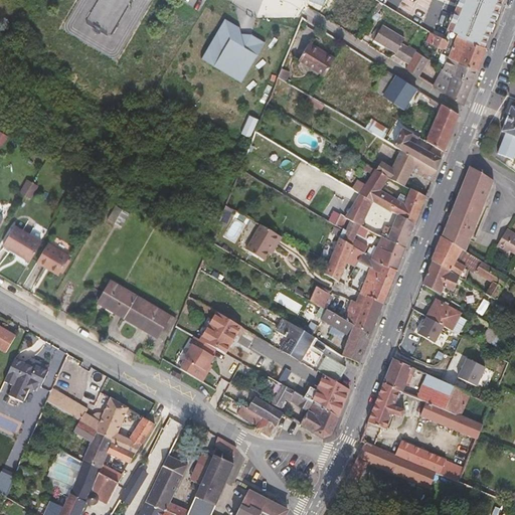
[(460,0),(449,28),(485,46),(502,0),(460,0)]
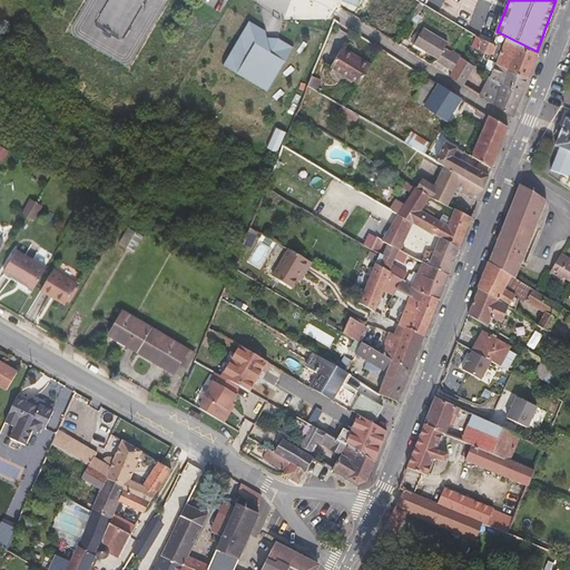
[(424,5),(420,1),(414,11),(419,13),(424,5)]
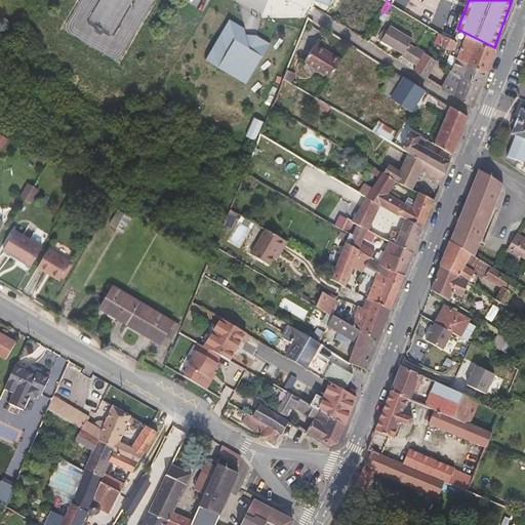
[(381,10),(376,16),(384,22),(388,14),(386,12),(381,10)]
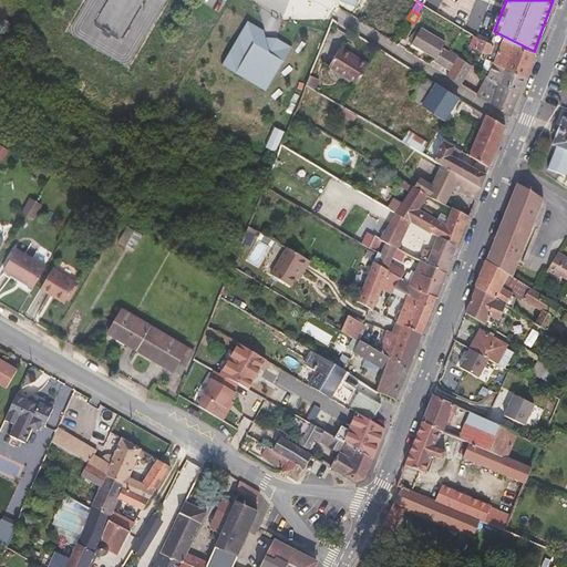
[(266,90),(292,45),(277,37),(266,35),(264,29),(248,19),(222,63),(266,90)]
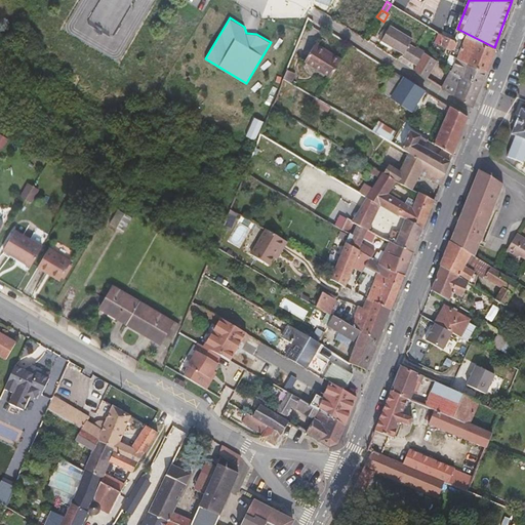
[(402,55),(409,58),(415,47),(409,44),(412,39),(390,26),(388,29),(384,37),(381,40),(380,42),(392,48),(393,46),(404,52),(403,54),(402,55)]
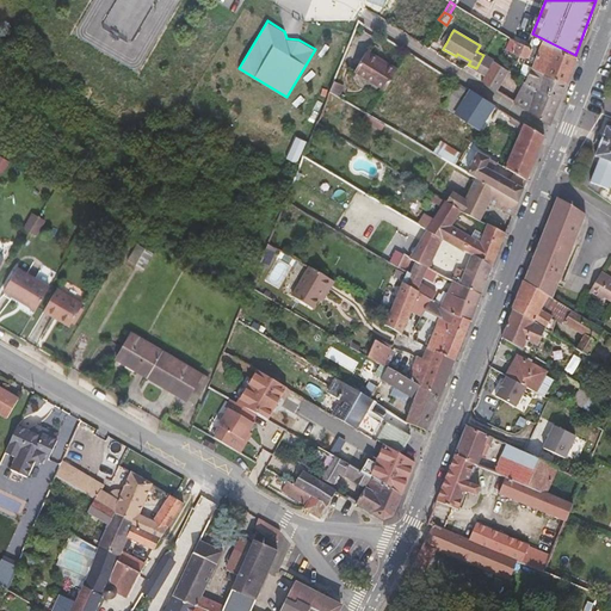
[(511,53),(529,60),(534,48),(516,39),(511,53)]
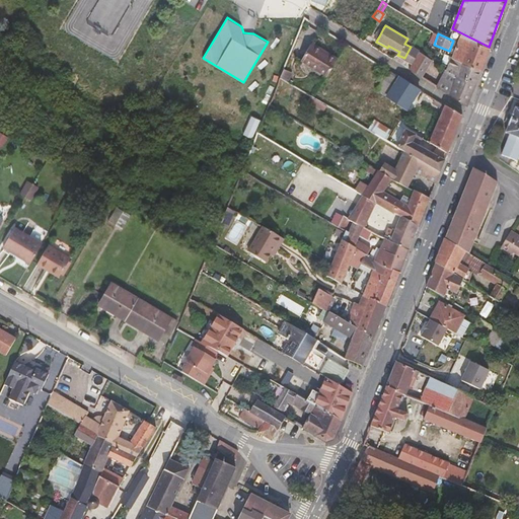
[(327,52),(312,43),(301,60),(327,76),(339,58),(327,51),(327,52)]
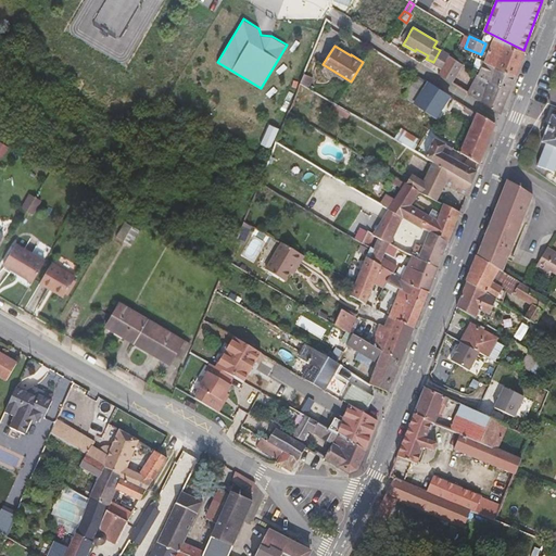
[(440,50),(433,62),(442,67),(450,54),(441,50),(440,50)]
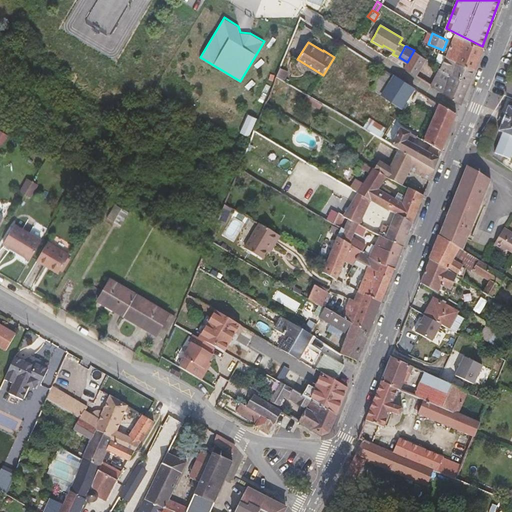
[(416,67),(413,74),(416,76),(426,58),(414,50),(407,62),(416,67)]
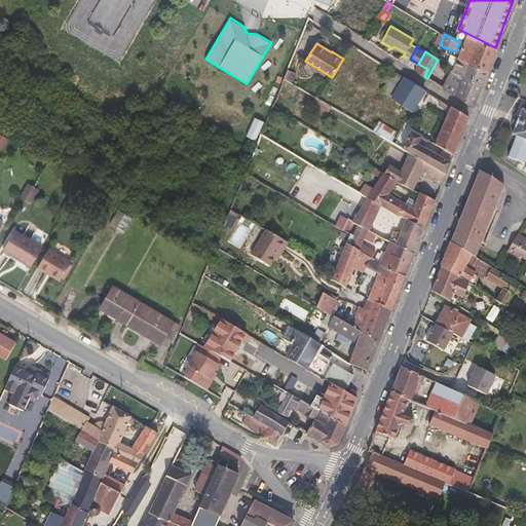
[(462,75),(483,85),(488,72),(457,59),(452,71),(462,75)]
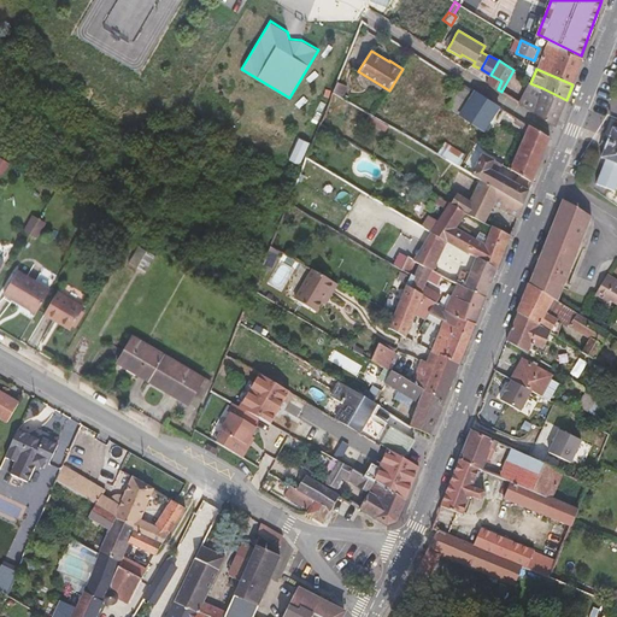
[(489,76),(487,82),(498,89),(501,81),(491,75),(489,76)]
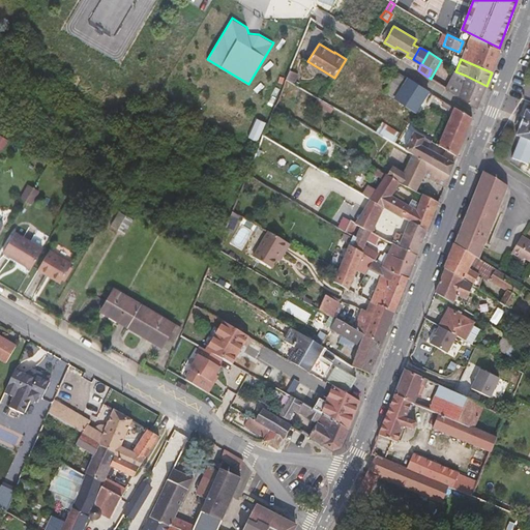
[(298,74),(289,69),(286,79),(294,84),(298,74)]
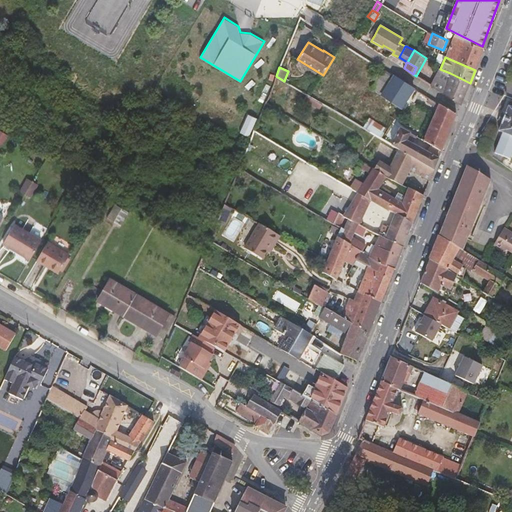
[(382,95),(394,75),(384,69),(372,89),(381,94),(382,95)]
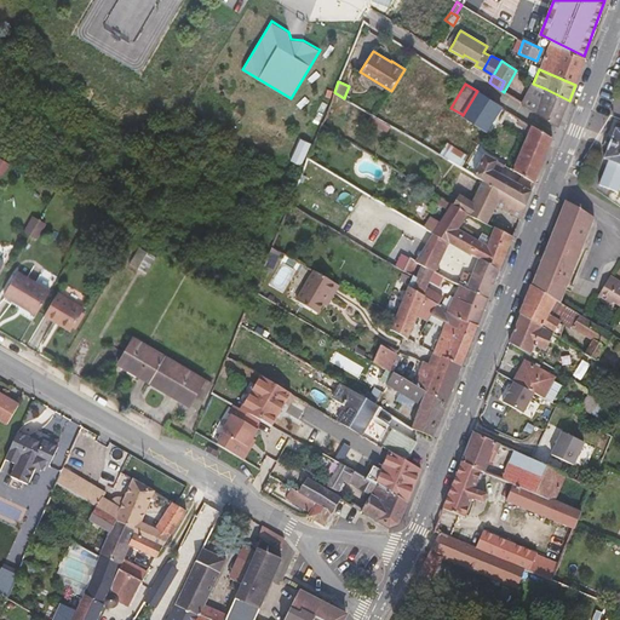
[(532,84),(526,96),(539,103),(545,89),(533,84),(532,84)]
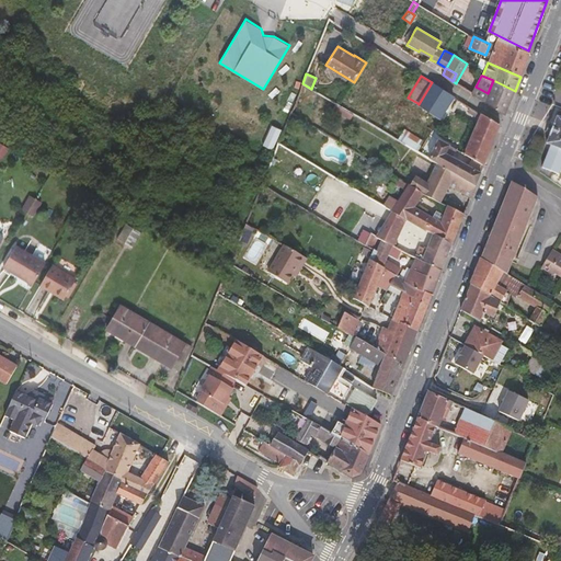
[(476,87),(472,93),(503,113),(505,114),(515,91),(493,80),(488,93),(476,87)]
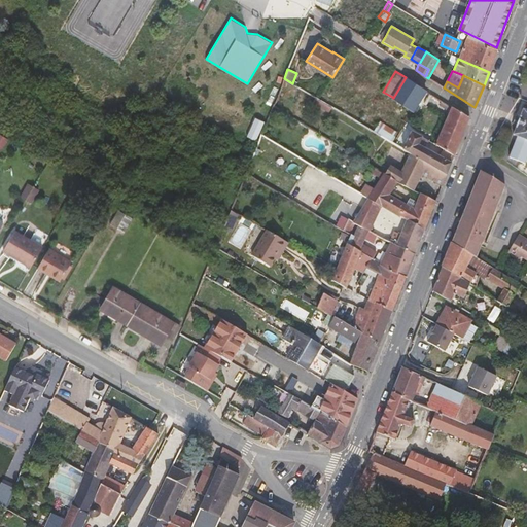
[(419,102),(426,91),(424,89),(413,82),(406,77),(393,98),(414,110),(419,102)]
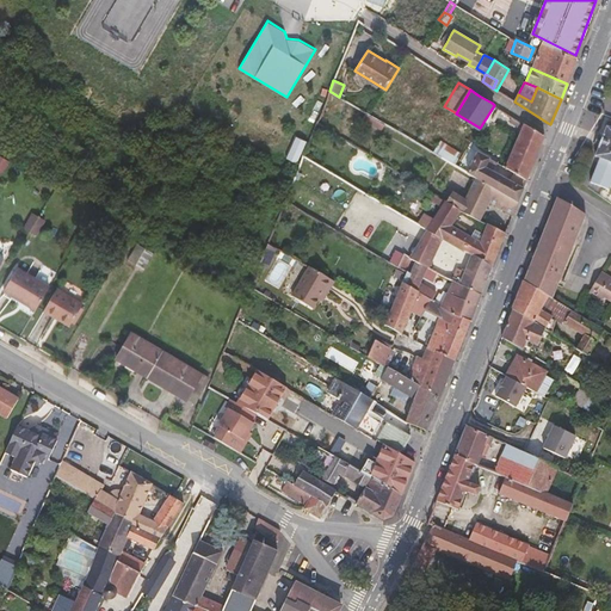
[(494,123),(501,109),(494,105),(486,118),(494,123)]
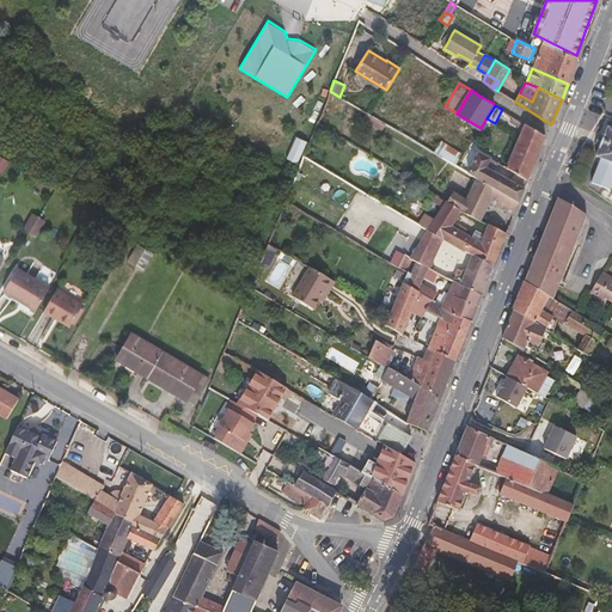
[(507,169),(528,182),(546,138),(526,124),(507,169)]
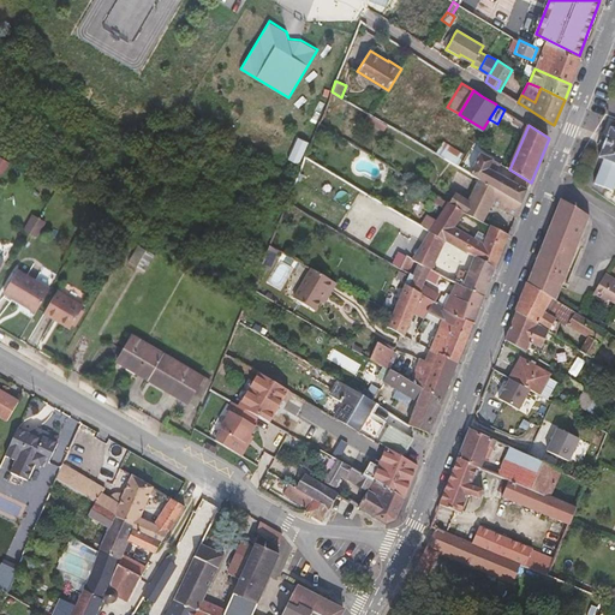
[(605,142),(603,149),(599,157),(604,160),(595,184),(614,191),(614,129),(611,129),(605,142)]
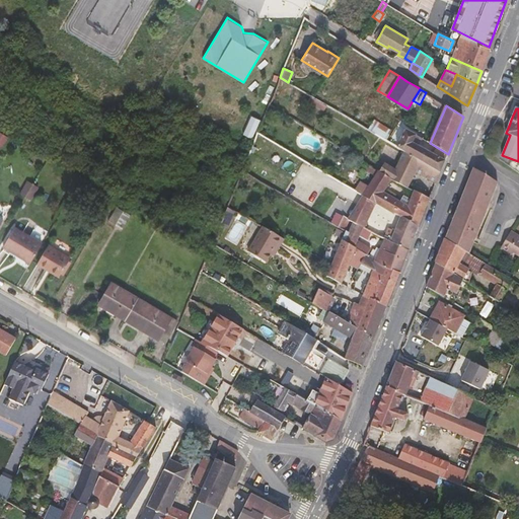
[(374,120),(368,130),(386,141),(390,135),(389,135),(392,131),(374,120)]
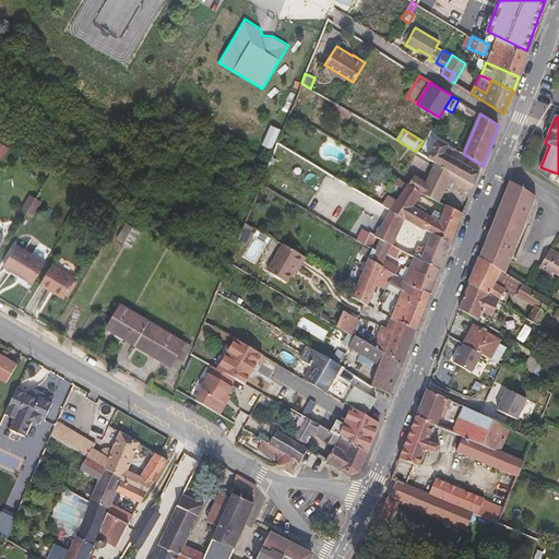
[(423,155),(428,158),(437,139),(431,137),(423,155)]
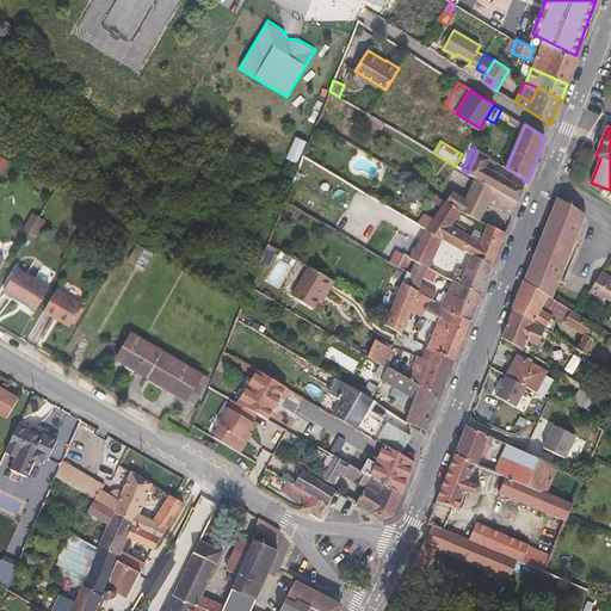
[(476,178),(518,203),(524,189),(487,168),(491,159),(477,152),(468,173),(476,178)]
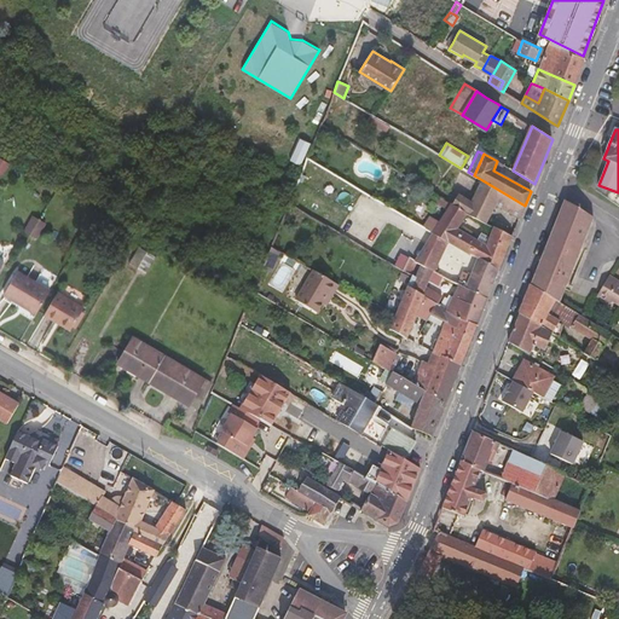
[(493,171),(531,191),(534,184),(513,171),(512,171),(497,161),(493,171)]
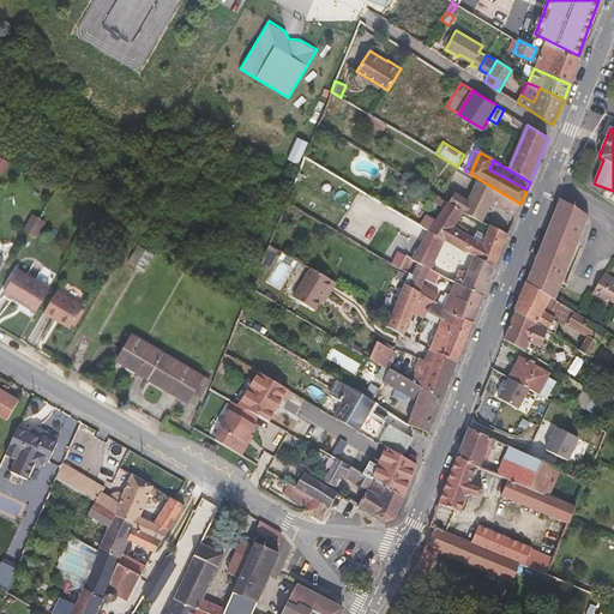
[(492,203),(516,216),(521,204),(479,179),(474,190),(468,200),(456,192),(449,204),(462,211),(463,212),(483,222),(492,203)]
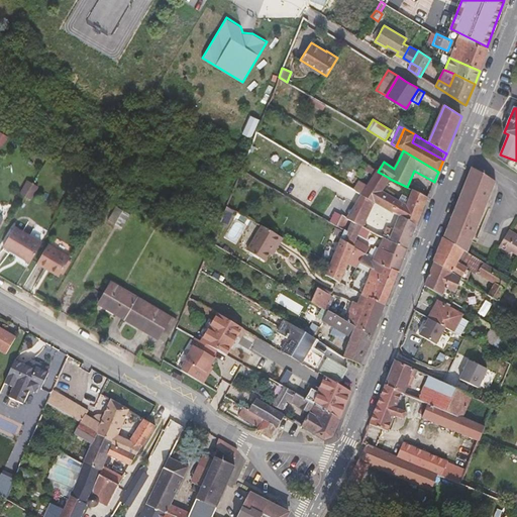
[(376,171),(365,164),(350,187),(353,189),(358,180),(368,185),(376,171)]
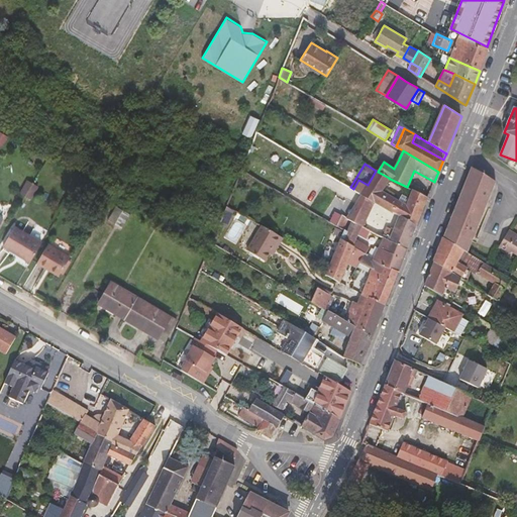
[(468,253),(496,183),(472,168),(462,191),(443,238),(468,253)]
